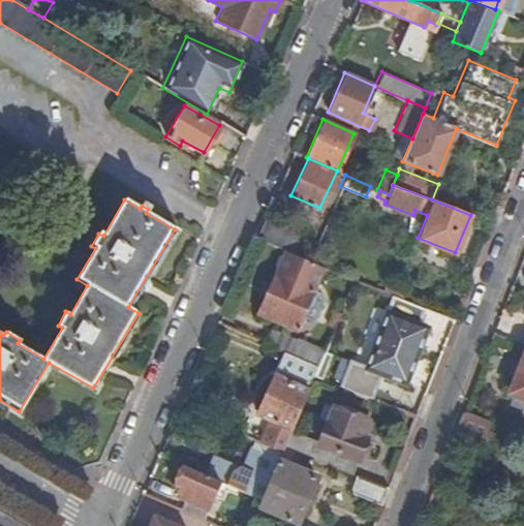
[(299,234),(263,218),(254,237),(284,250),(290,252),(299,234)]
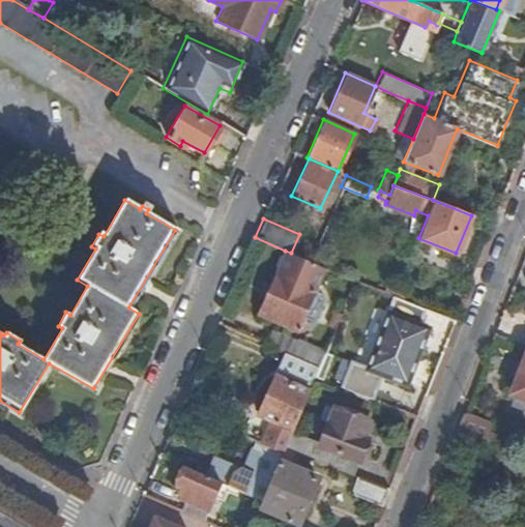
[(310,261),(291,253),(285,251),(284,254),(279,256),(274,265),(276,270),(258,314),(294,329),(301,315),(309,296),(312,290),(302,286),(313,263),(310,261)]
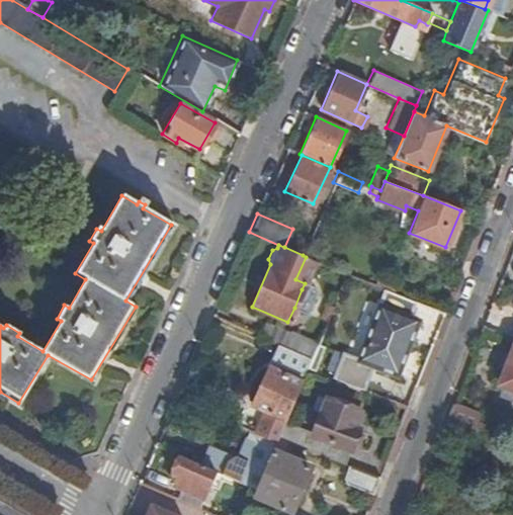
[(309,292),(302,289),(294,308),(301,311),(309,292)]
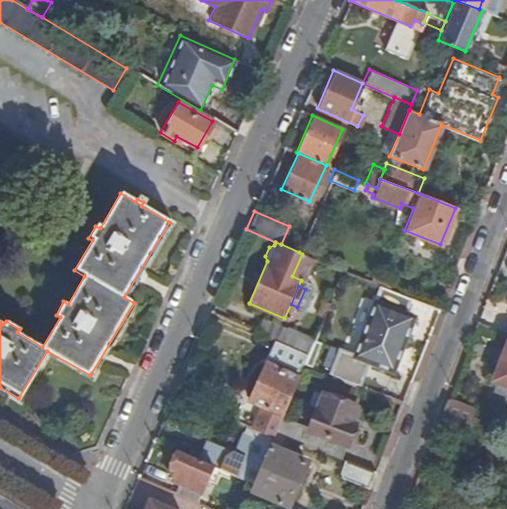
[(407,303),(408,298),(380,286),(352,356),(391,371),(403,343),(398,341),(408,313),(403,311),(407,303)]
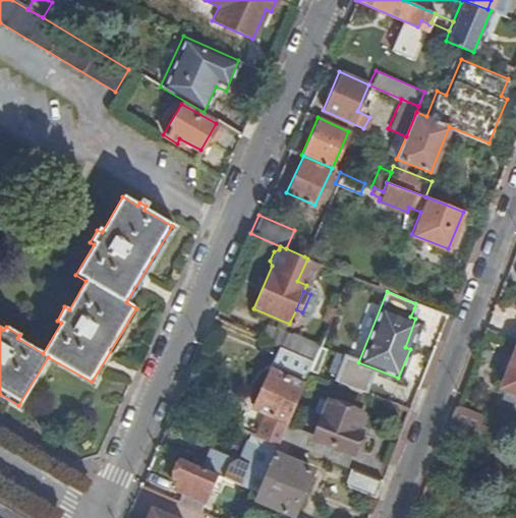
[(328,321),(334,307),(327,305),(322,318),(328,321)]
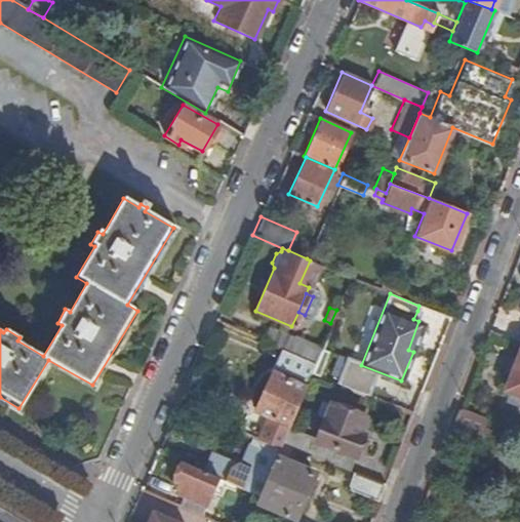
[(424,323),(418,321),(408,350),(413,352),(424,323)]
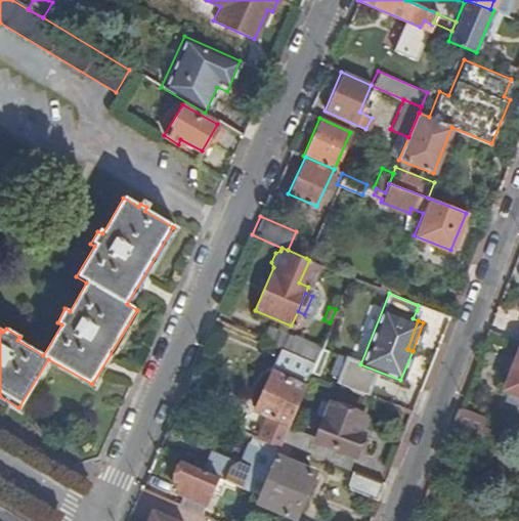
[(264,340),(287,350),(292,336),(286,333),(269,327),(264,340)]
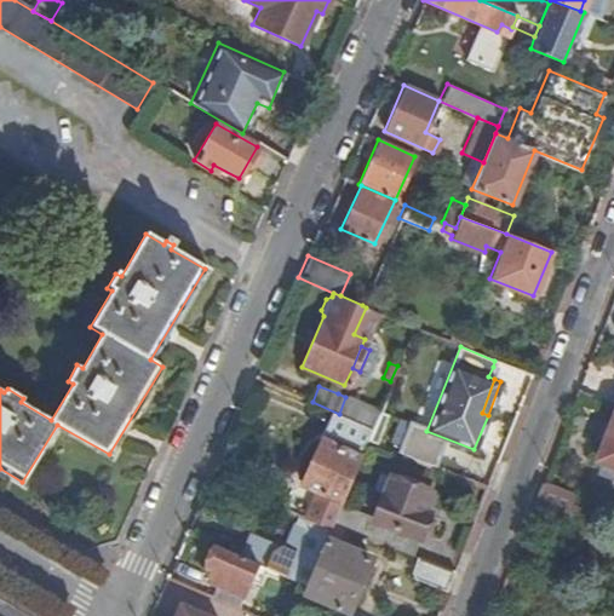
[(339,414),(372,427),(379,410),(345,397),(339,414)]
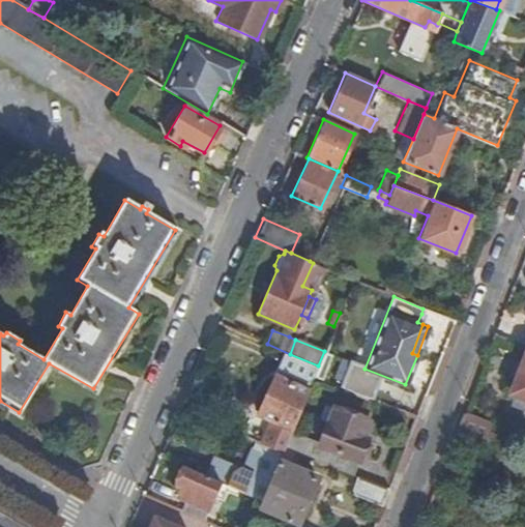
[(524,350),(521,363),(517,373),(509,391),(524,397),(524,350)]
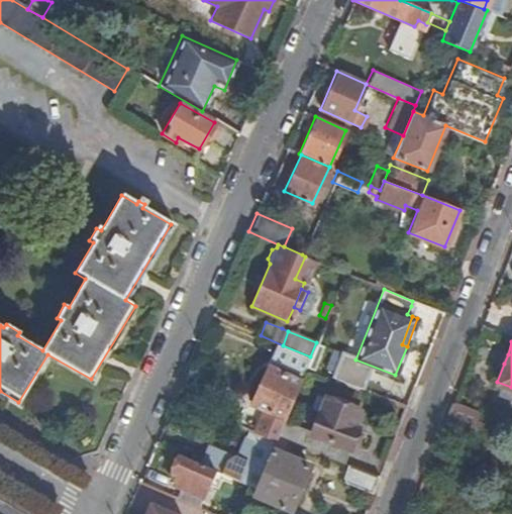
[(304,370),(306,367),(310,356),(283,345),(277,358),(304,370)]
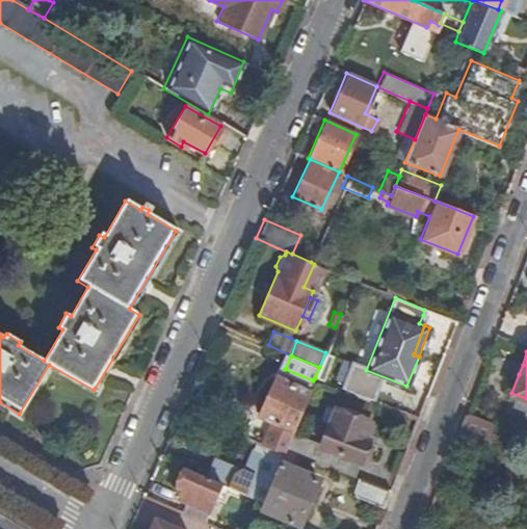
[(519,374),(523,365),(516,363),(512,371),(519,374)]
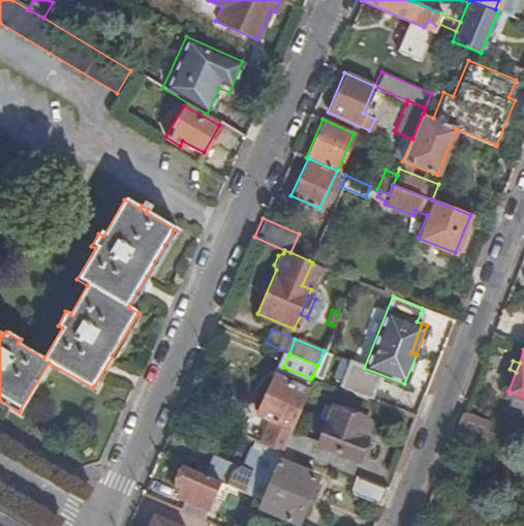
[(290,428),(307,389),(274,375),(257,412),(277,422),(267,445),(280,452),(282,446),(290,428)]
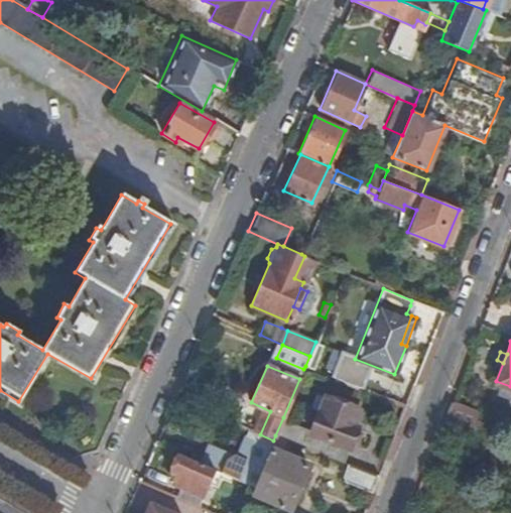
[(275,435),(342,462),(348,447),(351,447),(353,445),(358,434),(355,429),(356,427),(352,425),(358,410),(325,396),(310,429),(283,417),(275,435)]
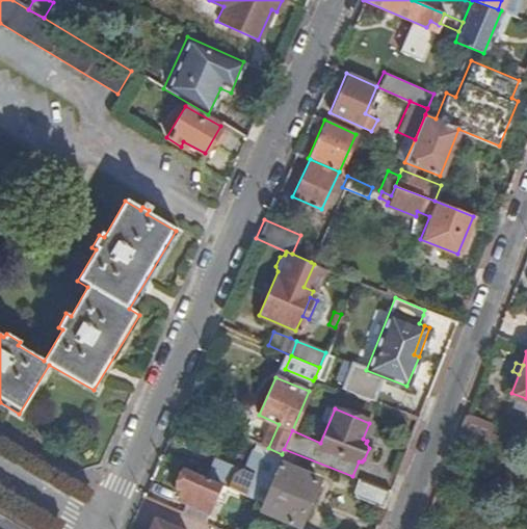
[(490,425),(462,414),(454,432),(483,444),(490,425)]
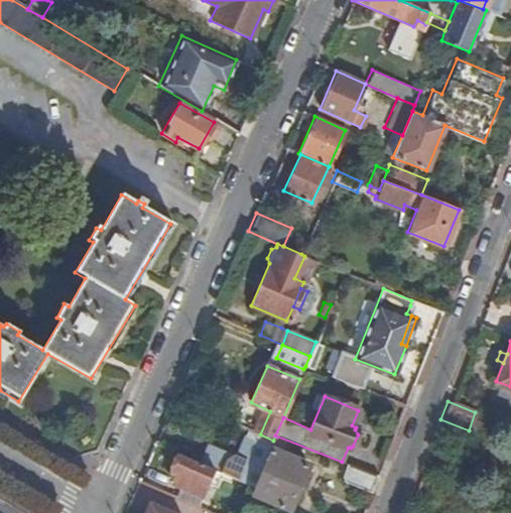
[(352,425),(356,427),(362,412),(358,410),(352,425)]
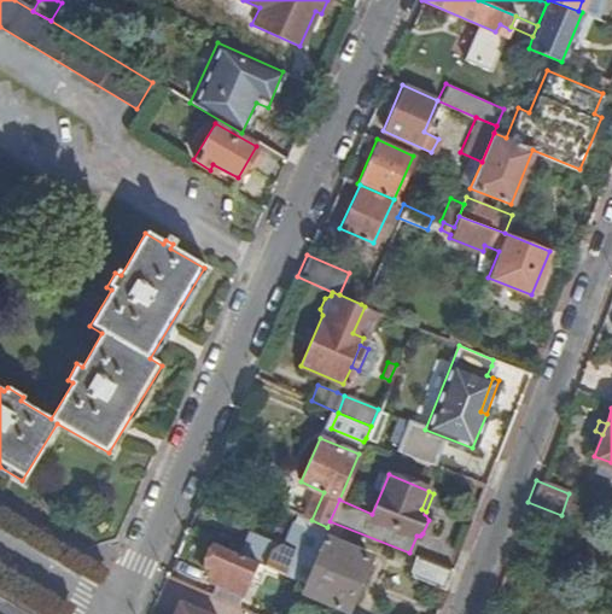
[(327,527),(312,520),(296,514),(281,547),(249,532),(238,554),(254,560),(304,583),(324,537),(327,527)]
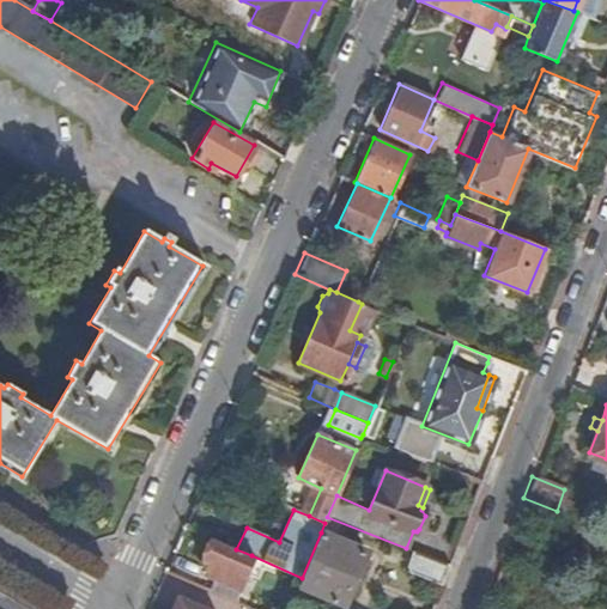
[(321,533),(302,578),(298,584),(344,603),(364,552),(321,533)]
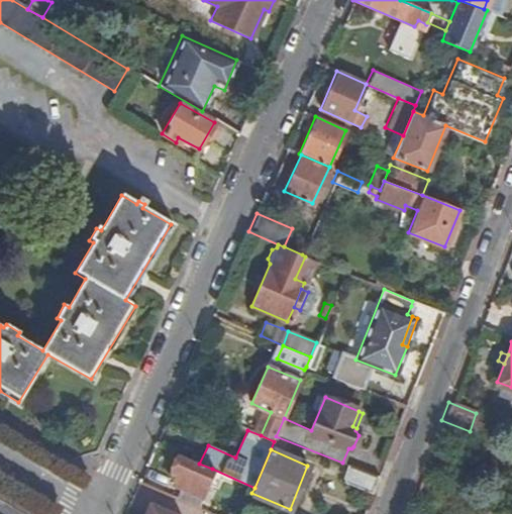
[(199,464),(178,454),(170,471),(175,474),(171,483),(200,496),(212,469),(199,464)]
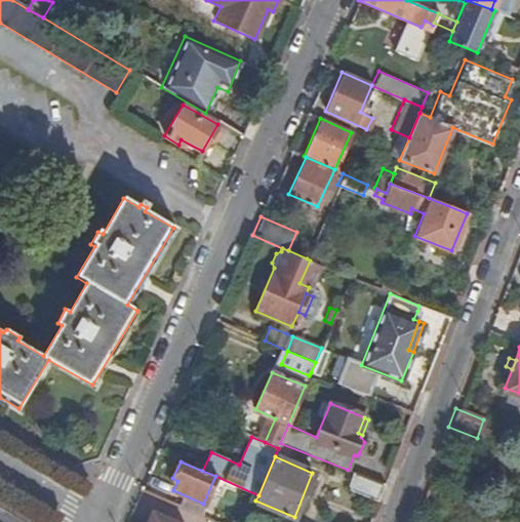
[(376,499),(383,483),(352,471),(347,484),(350,488),(376,499)]
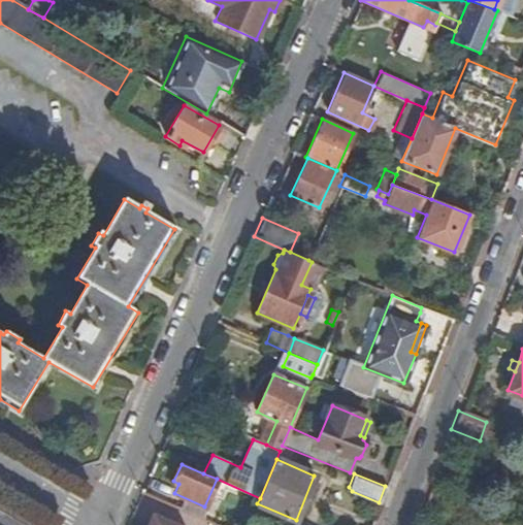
[(178,524),(152,513),(146,524),(178,524)]
